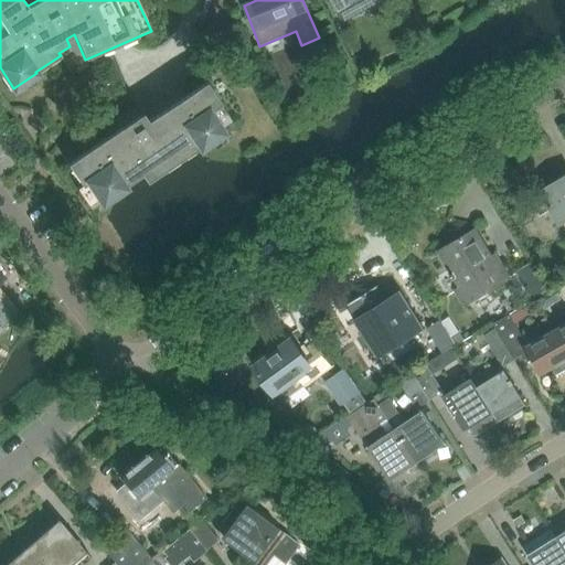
[(329,0),(338,16),(339,17),(342,16),(343,18),(374,1),(373,0),(329,0)]
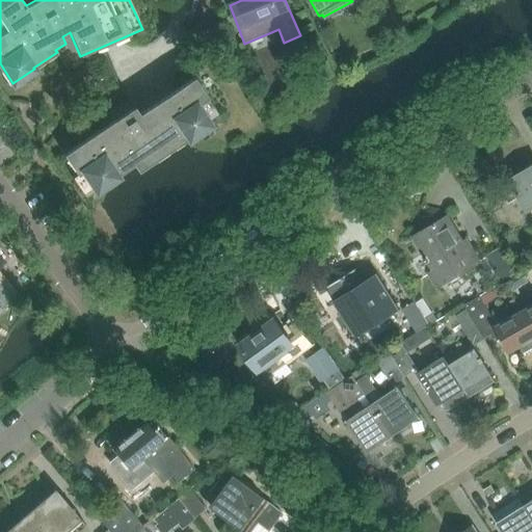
[(127,112),(114,121),(63,155),(77,176),(83,171),(96,191),(117,177),(116,176),(131,166),(133,165),(138,173),(181,143),(188,138),(188,139),(210,125),(209,124),(220,116),(194,77),(139,114),(125,94),(124,95),(129,102),(123,106),(127,112)]
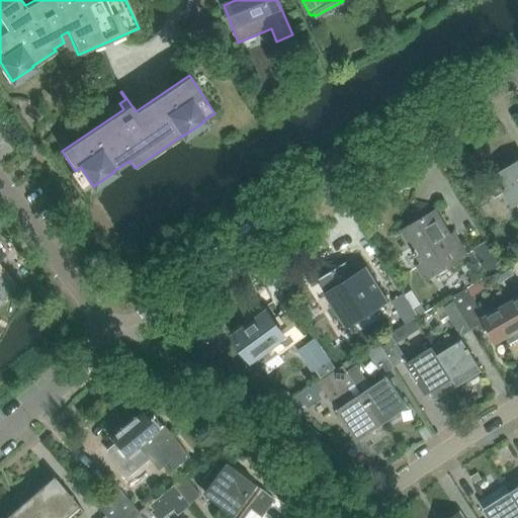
[(517,161),(486,181),(495,198),(504,193),(513,208),(517,204),(517,161)]
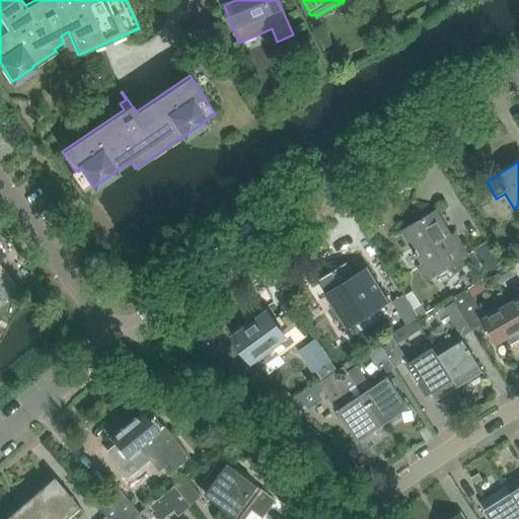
[(402,232),(422,265),(417,268),(426,283),(469,256),(456,233),(451,235),(437,211),(402,232)]
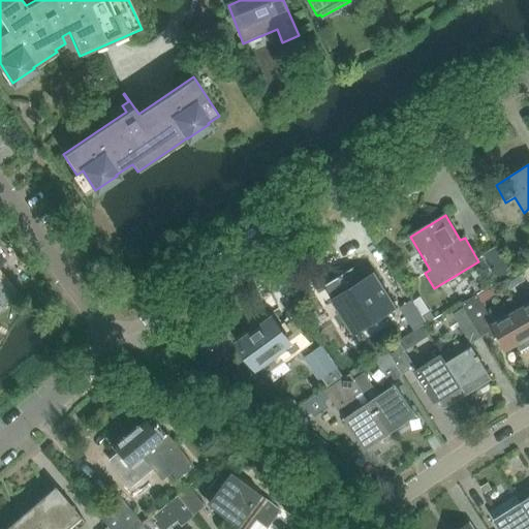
[(483,255),(498,280),(512,272),(497,247),(483,255)]
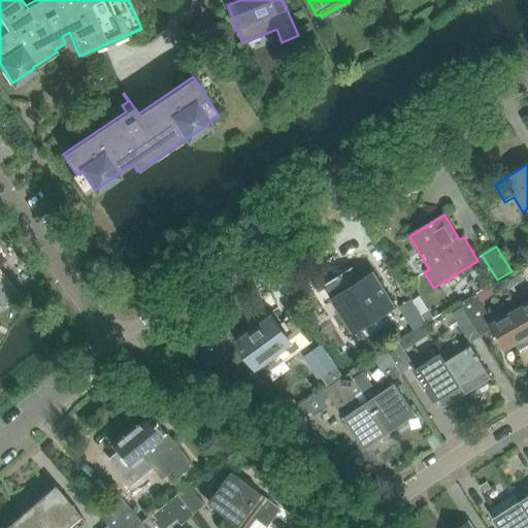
[(352,267),(325,285),(333,297),(334,299),(329,299),(352,334),(353,335),(355,332),(392,308),(396,307),(395,306),(373,271),(371,275),(361,282),(360,281),(352,267)]
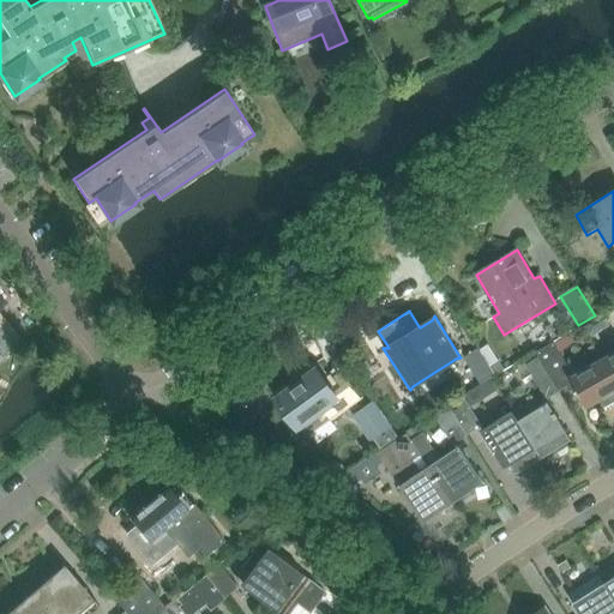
[(600,313),(583,324),(591,337),(609,326),(600,313)]
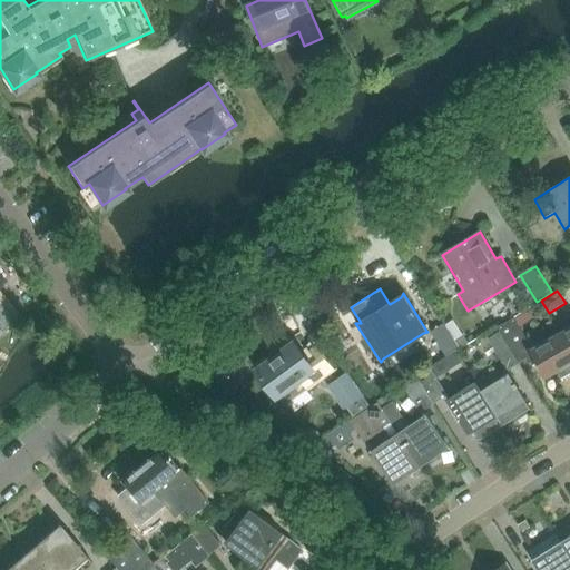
[(0,328),(6,324),(11,320),(0,305),(0,328)]
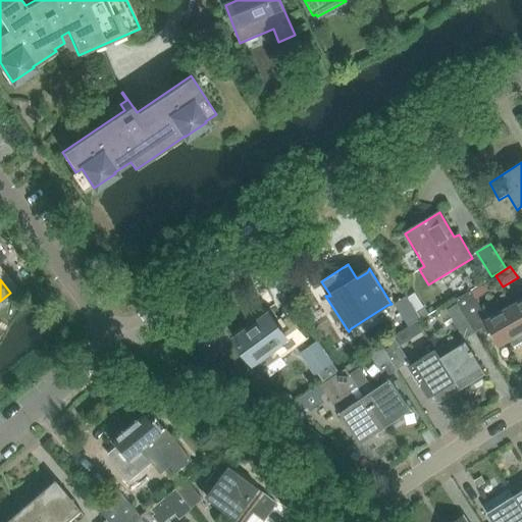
[(520,300),(511,305),(521,323),(521,290),(516,294),(520,300)]
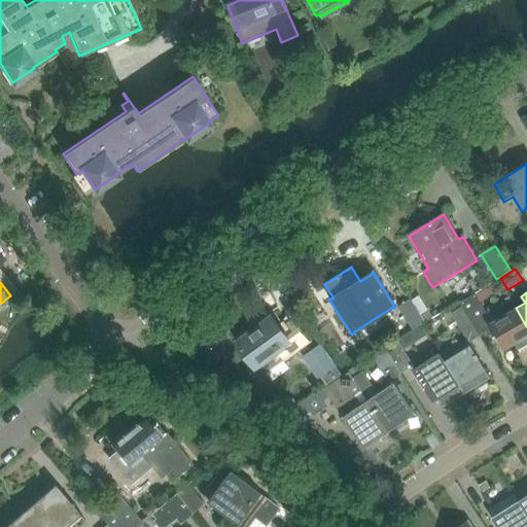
[(490,325),(492,328),(504,349),(515,344),(521,353),(526,349),(526,326),(516,308),(511,301),(488,314),(476,294),(460,303),(461,305),(478,332),(490,325)]
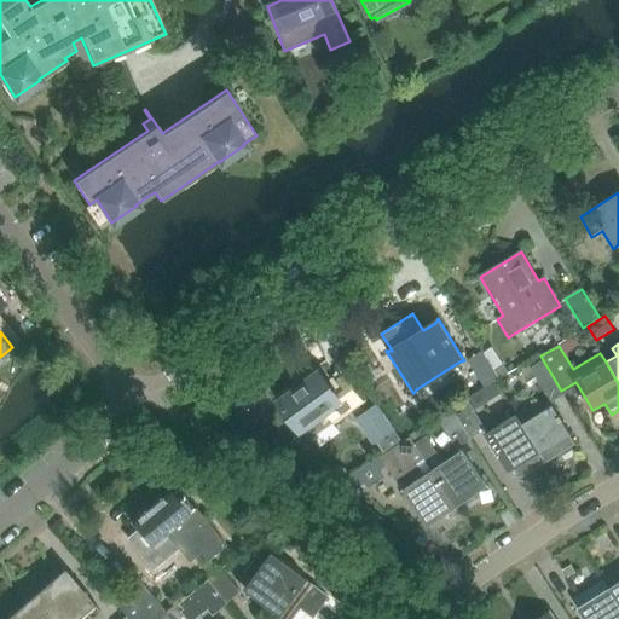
[(484,352),(468,360),(484,386),(499,376),(495,369),(487,358),(485,353),(484,352)]
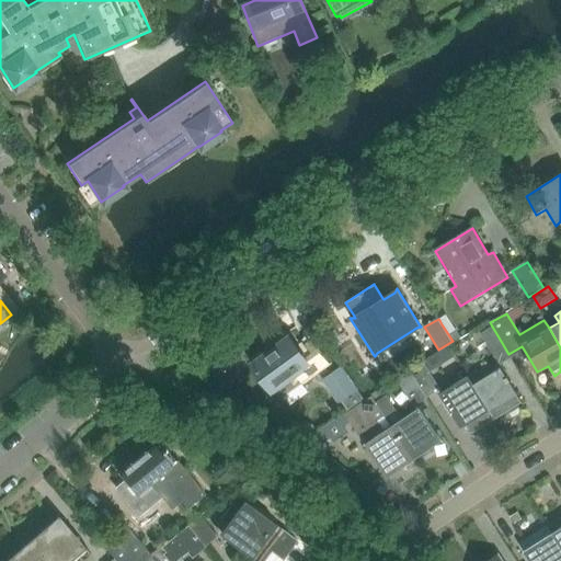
[(479,331),(495,359),(496,358),(499,361),(508,354),(491,324),(479,331)]
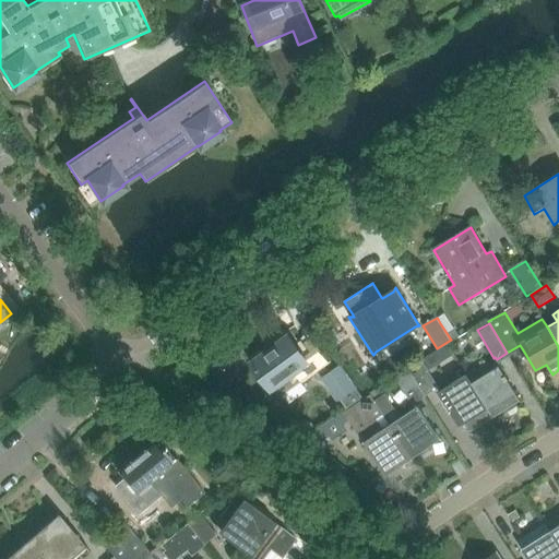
[(453,329),(447,333),(451,340),(452,341),(459,336),(454,328),(453,329)]
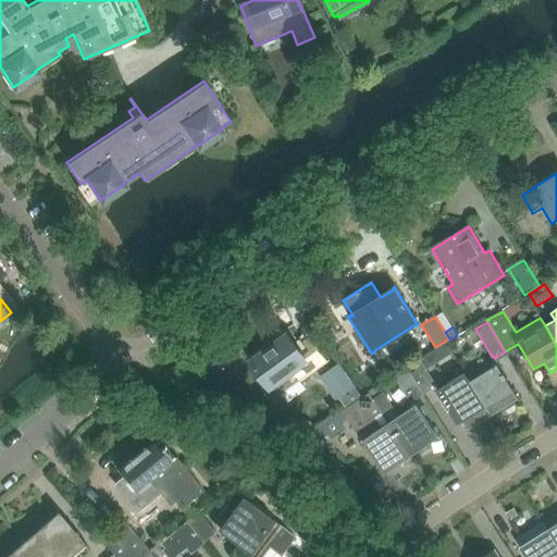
[(252,363),(270,388),(272,390),(275,388),(281,396),(326,367),(308,343),(298,350),(288,337),(252,363)]
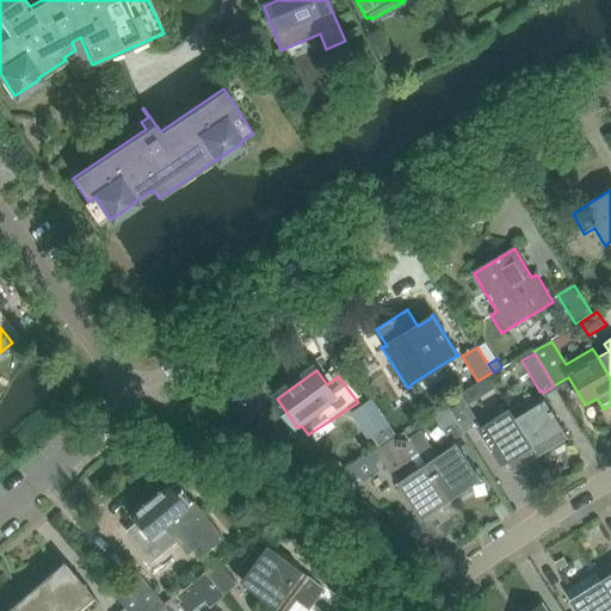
[(468,405),(495,388),(488,377),(446,402),(466,433),(480,425),(468,405)]
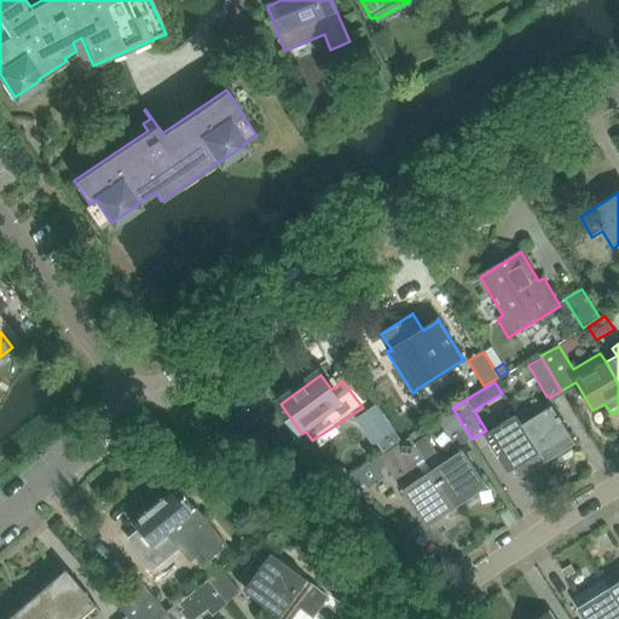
[(375,404),(354,420),(372,445),(376,443),(383,452),(388,449),(400,440),(383,416),(375,404)]
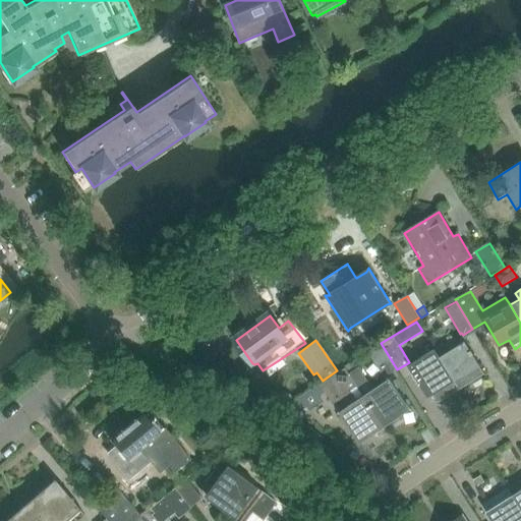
[(464,342),(440,357),(455,381),(454,382),(459,390),(484,374),(464,342)]
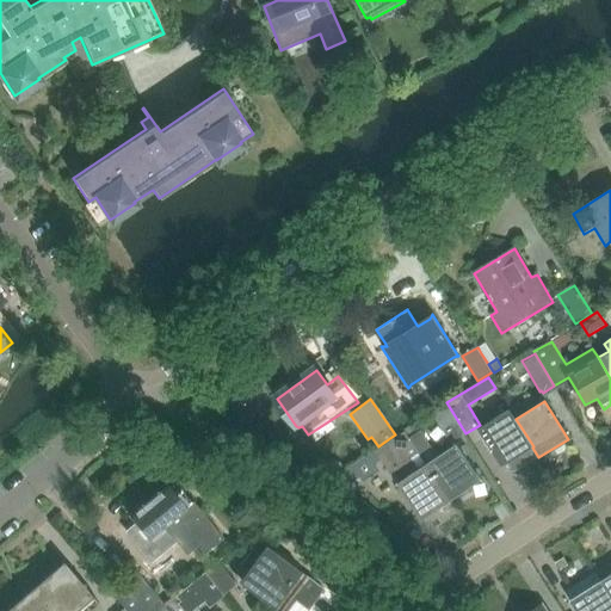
[(431,412),(450,443),(464,433),(445,403),(431,412)]
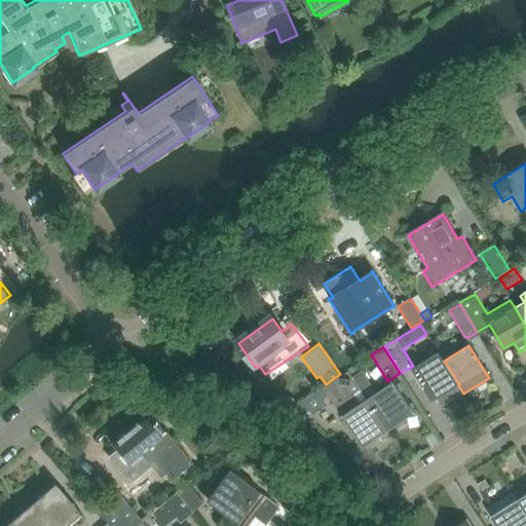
[(459,384),(444,361),(443,361),(438,353),(427,360),(413,369),(433,401),(436,399),(438,403),(443,405),(453,401),(463,393),(458,385),(459,384)]
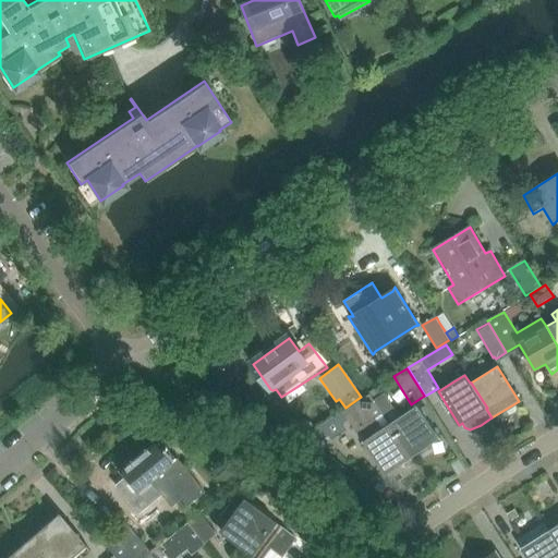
[(379,386),(370,392),(412,457),(428,446),(424,439),(435,432),(417,405),(399,417),(384,395),(379,386)]
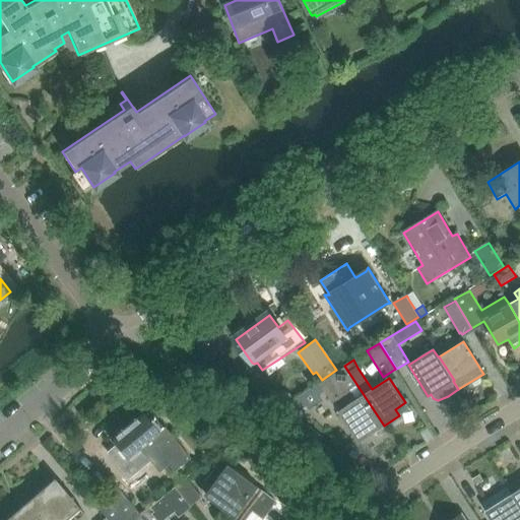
[(339,371),(326,380),(320,384),(326,393),(354,436),(365,429),(370,436),(384,426),(344,366),(343,367),(344,368),(339,371)]
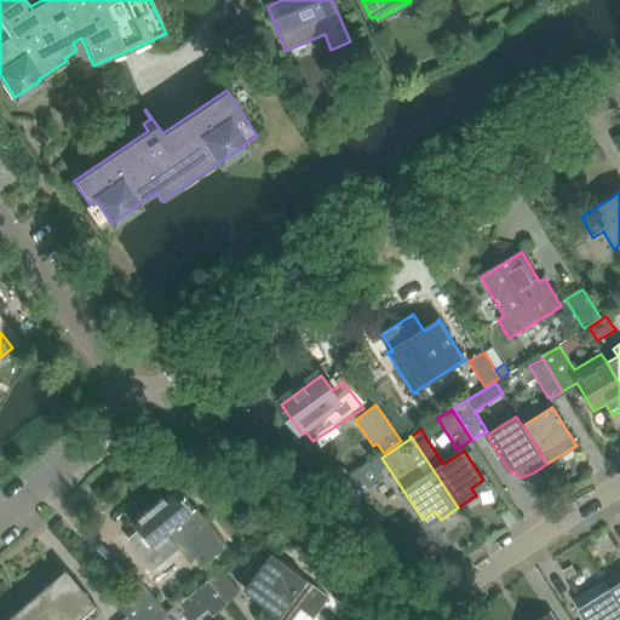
[(366,469),(339,486),(343,493),(345,497),(348,495),(366,484),(382,474),(389,469),(382,458),(366,469)]
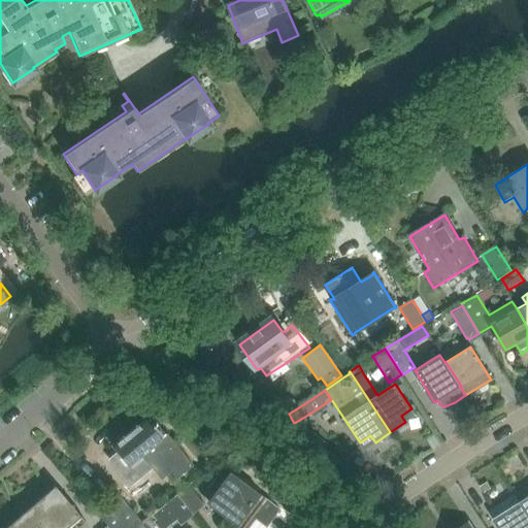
[(285,398),(278,403),(285,411),(296,403),(293,399),(285,398)]
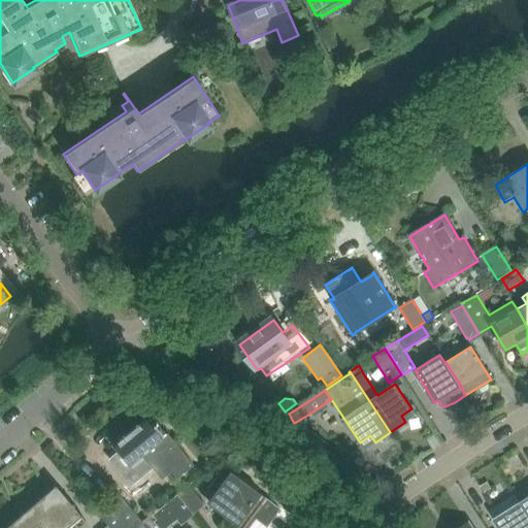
[(112,447),(135,472),(146,463),(161,482),(171,473),(175,479),(192,465),(167,434),(160,438),(144,420),(112,447)]
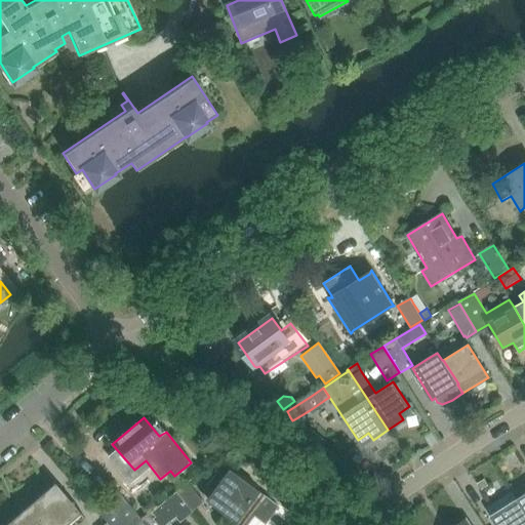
[(212,490),(206,499),(241,524),(246,524),(253,516),(263,523),(275,507),(220,467),(206,486),(212,490)]
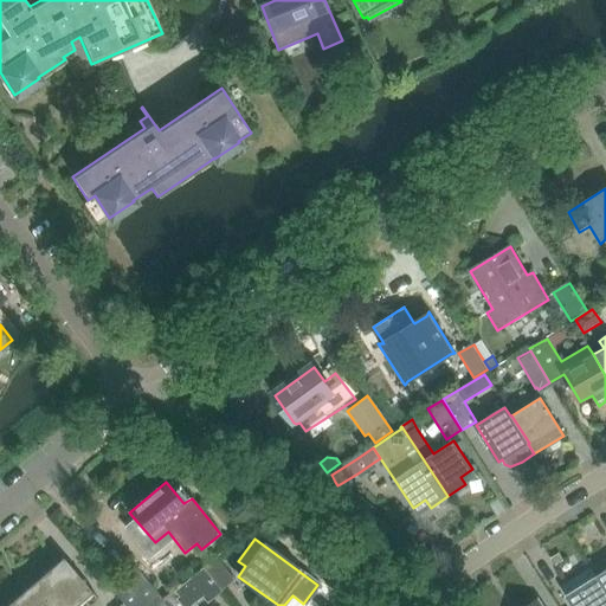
[(62,558),(30,586),(46,605),(89,605),(97,599),(62,558)]
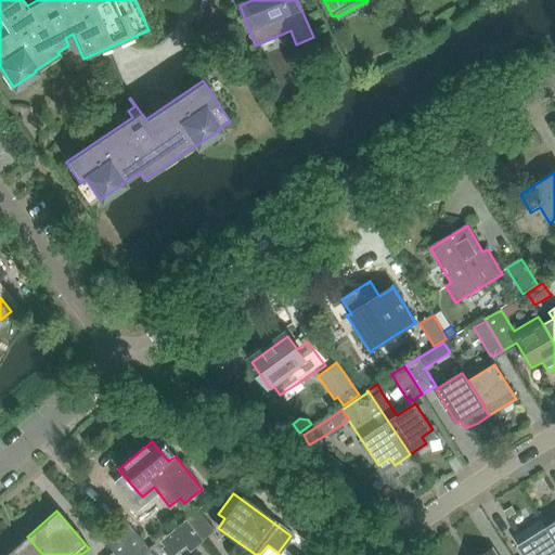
[(184,520),(201,541),(214,531),(197,511),(184,520)]
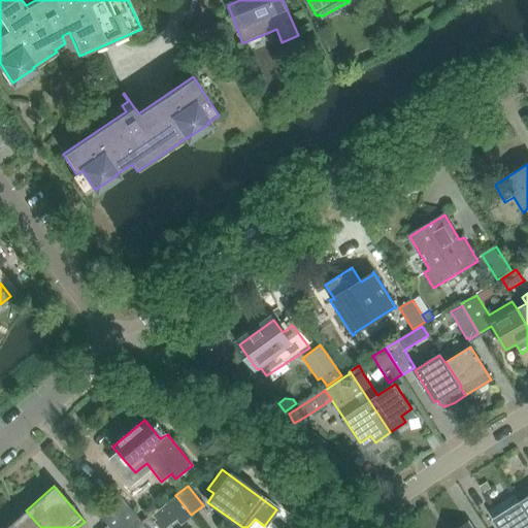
[(527,487),(515,495),(527,516),(527,487)]
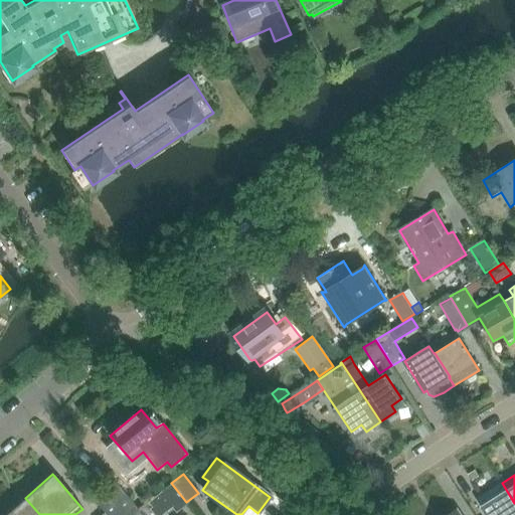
[(95,501),(105,513),(106,514),(133,514),(138,511),(116,483),(104,493),(97,484),(87,491),(95,501)]
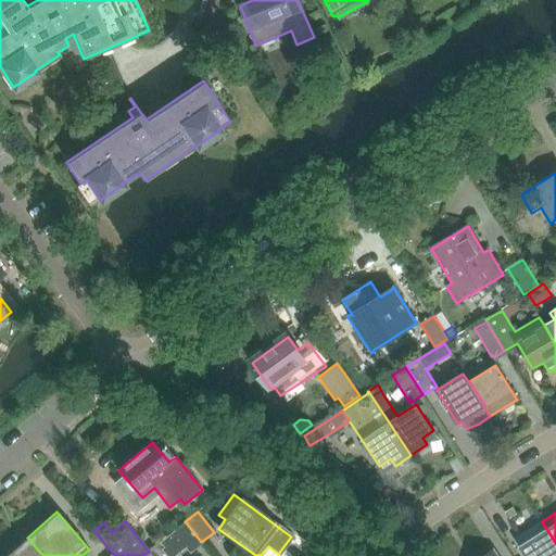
[(523,555),(555,555),(555,543),(542,521),(514,540),(523,555)]
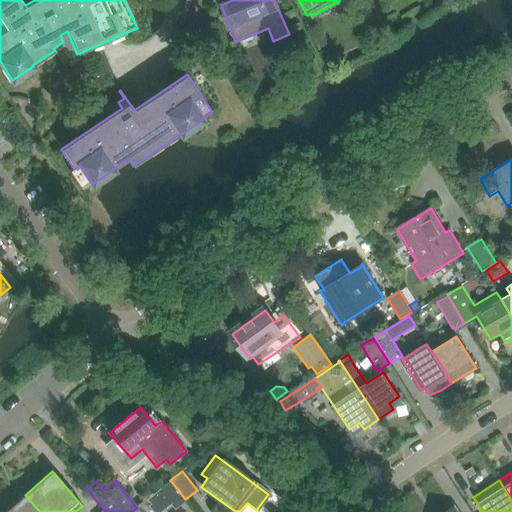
[(185,499),(170,481),(144,502),(152,511),(161,511),(171,504),(175,509),(185,499)]
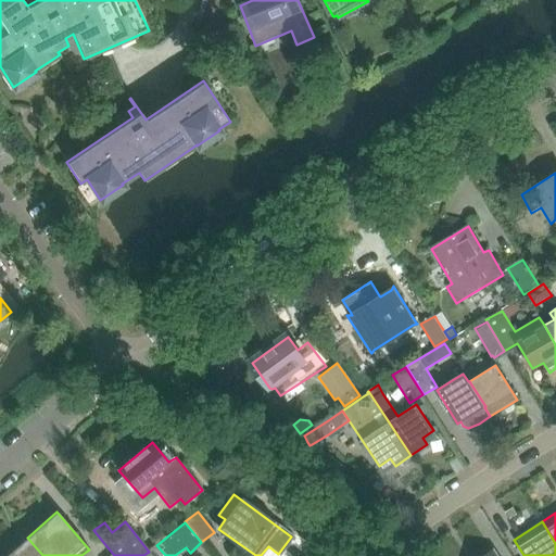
[(42,555),(27,538),(3,555),(42,555)]
